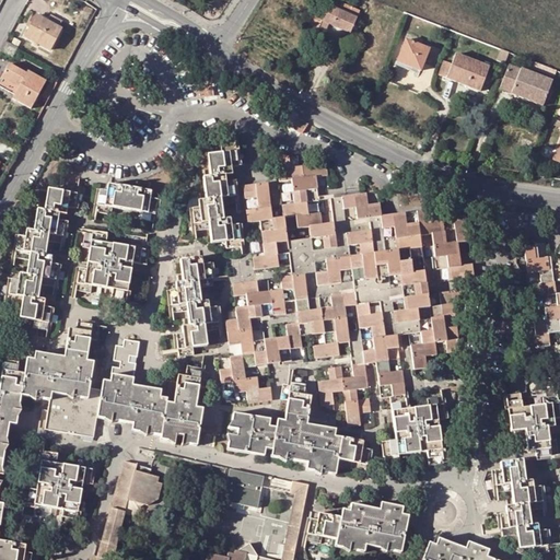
[(316,9),(308,25),(318,30),(323,21),(330,24),(340,28),(350,33),(360,12),(334,0),(331,0),(326,13),(316,9)]
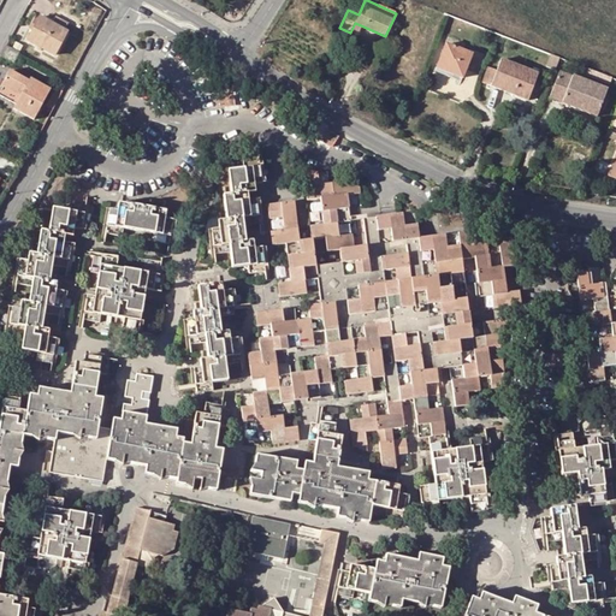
[(58,16),(53,23),(65,30),(70,22),(58,16)]
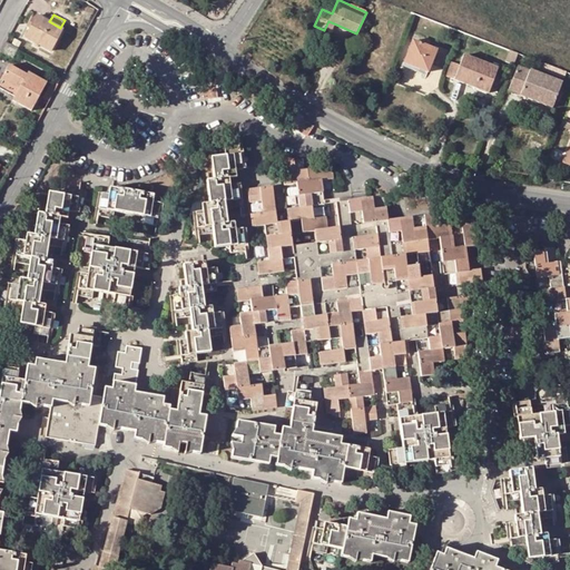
[(64,29),(60,28),(49,21),(37,16),(25,37),(52,51),(64,29)]
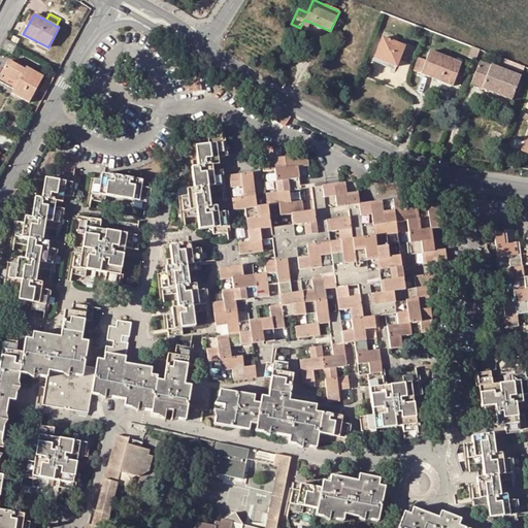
[(311,23),(304,20),(300,28),(307,32),(311,23)]
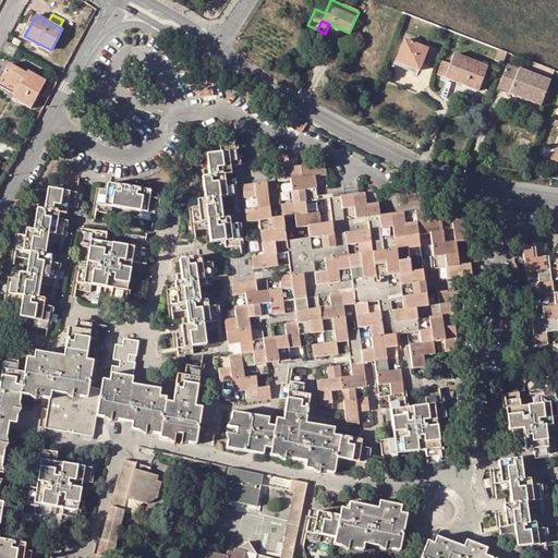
[(1,50),(13,57),(15,53),(19,47),(7,40),(1,50)]
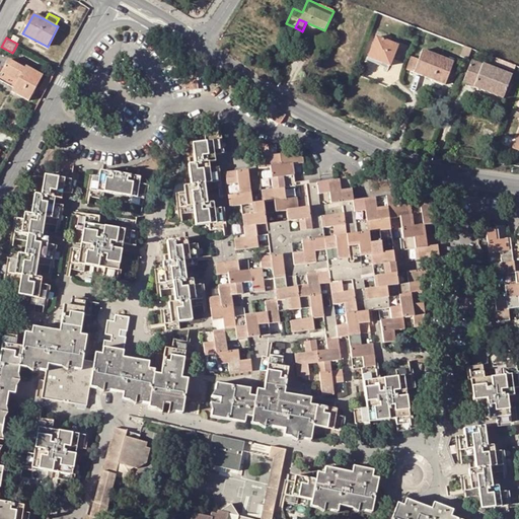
[(397,47),(377,38),(369,58),(390,66),(397,47)]
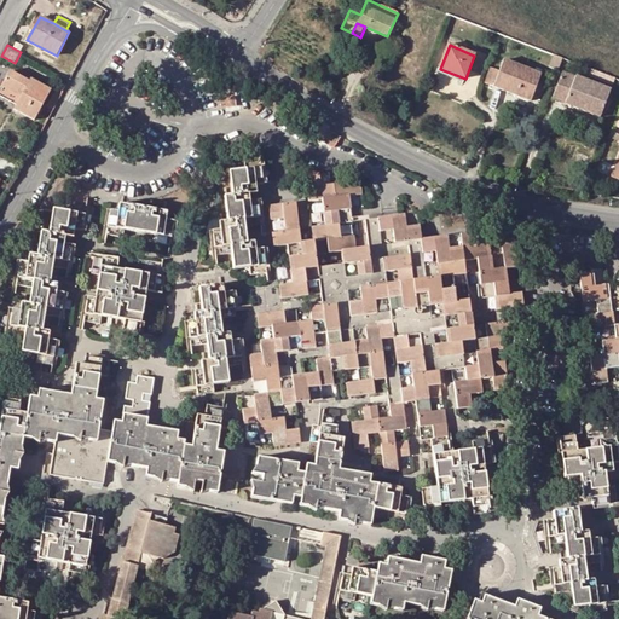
[(492,68),(486,82),(495,86),(532,100),(542,75),(505,61),(501,71),(492,68)]
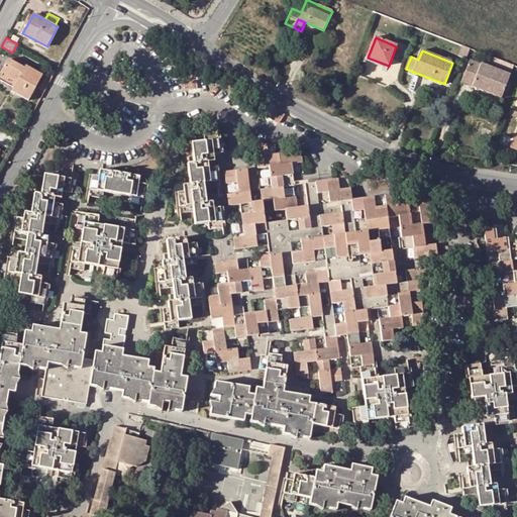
[(26,65),(24,68),(9,59),(2,73),(17,82),(14,88),(12,91),(30,100),(43,75),(26,65)]
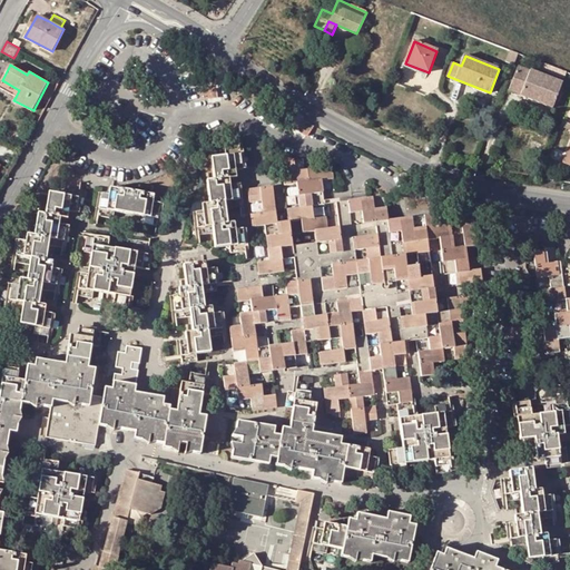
[(522,95),(536,101),(552,108),(563,84),(544,76),(532,70),(531,72),(520,67),(511,89),(522,94),(522,95)]
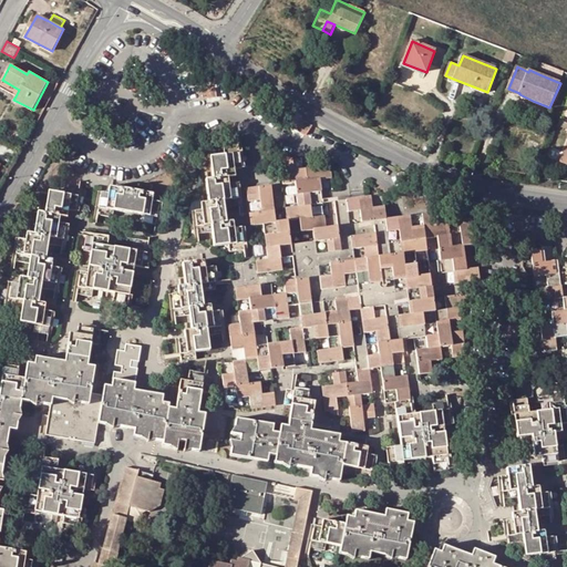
[(61,78),(54,74),(43,96),(50,100),(61,78)]
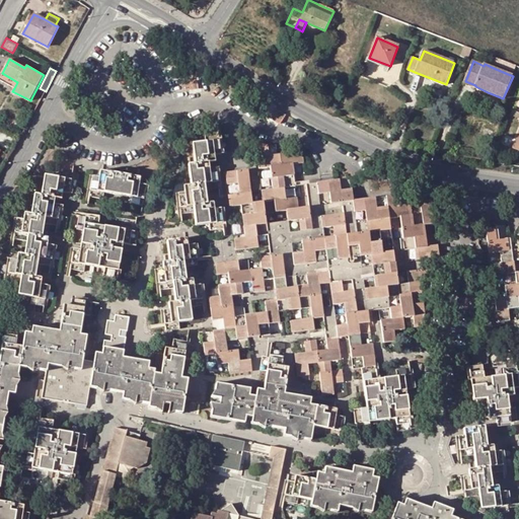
[(0,75),(0,80),(14,88),(17,82),(2,73),(0,75)]
